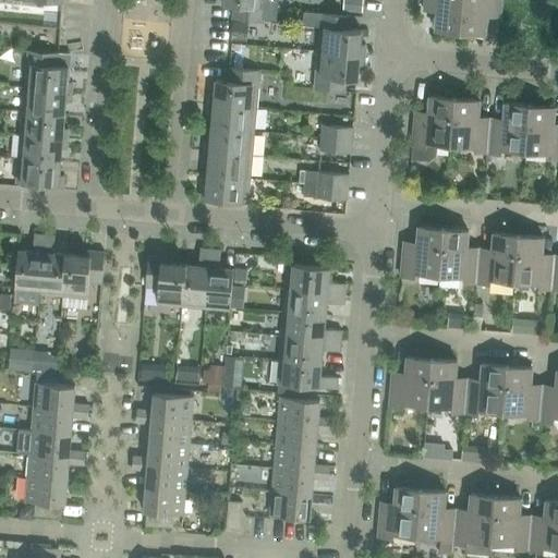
[(265,0),(222,0),(222,5),(234,7),(233,20),(263,23),(265,0)]
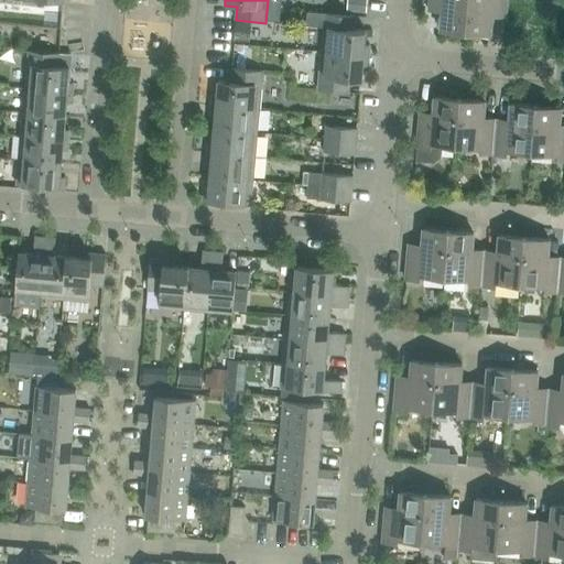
[(441,31),(465,33),(468,0),(430,0),(430,7),(443,8),(441,31)]
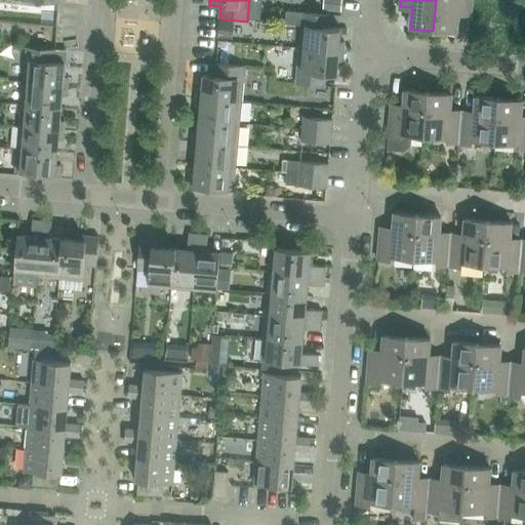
[(436,0),(433,31),(456,33),(458,11),(471,12),(471,0),(436,0)]
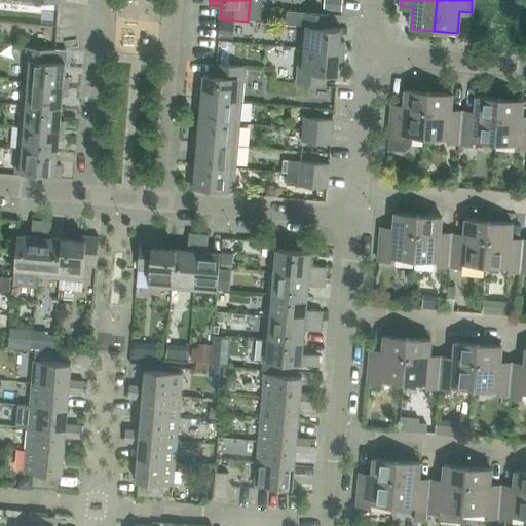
[(301,30),(300,48),(344,52),(345,42),(340,42),(341,29),(330,28),(331,15),(287,11),(285,28),(301,30)]
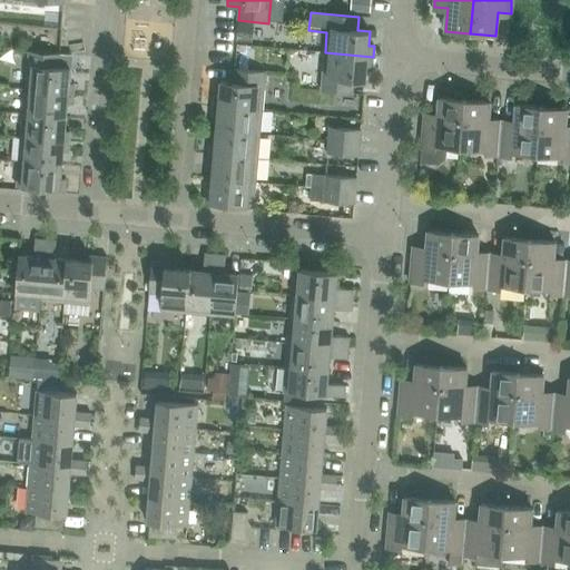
[(29,52),(26,90),(74,95),(75,84),(69,84),(70,69),(69,69),(70,56),(29,52)]
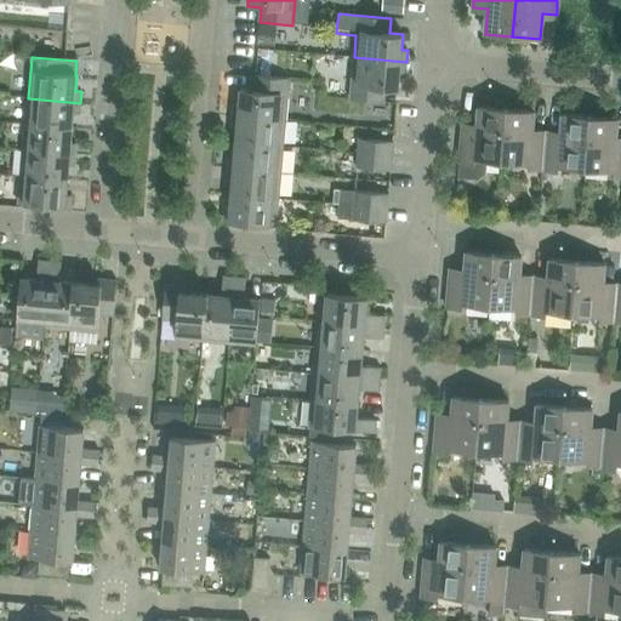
[(406,62),(354,57),(351,100),(385,102),(386,87),(398,89),(399,73),(405,74),(406,62)]
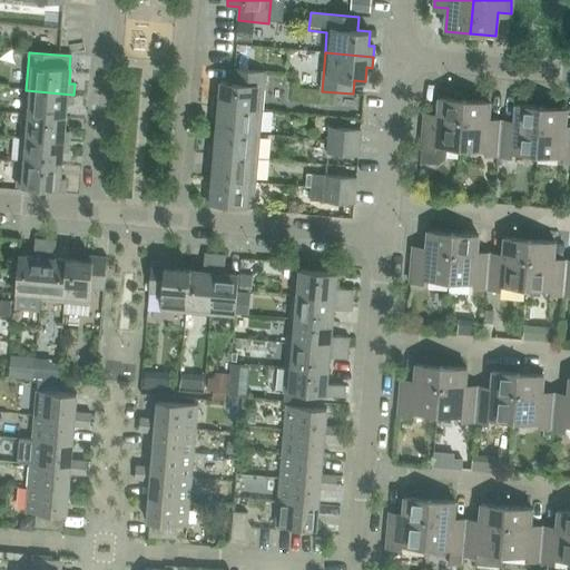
[(215,96),(214,107),(262,111),(265,72),(234,70),(233,82),(222,82),(219,96),(215,96)]
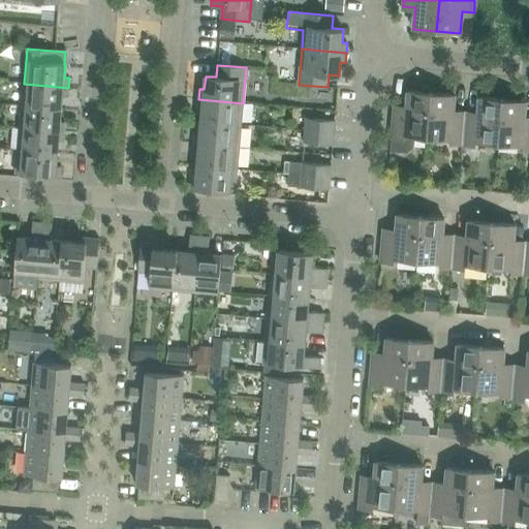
[(24,84),(22,106),(61,110),(62,98),(67,98),(68,88),(24,84)]
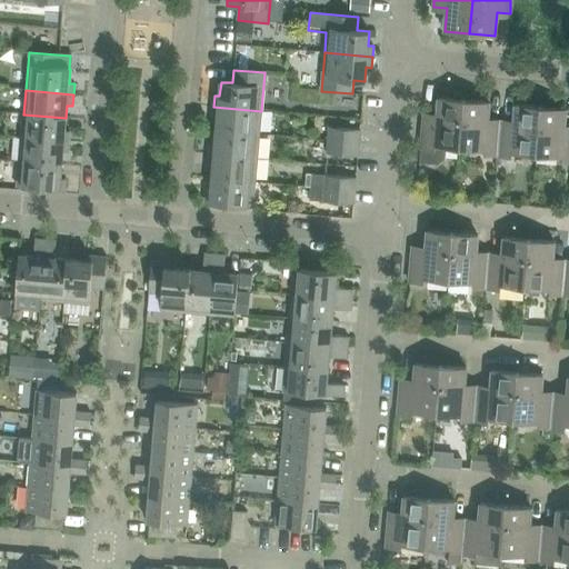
[(460,149),(463,100),(439,98),(437,120),(423,119),(419,167),(443,169),(446,147),(460,149)]
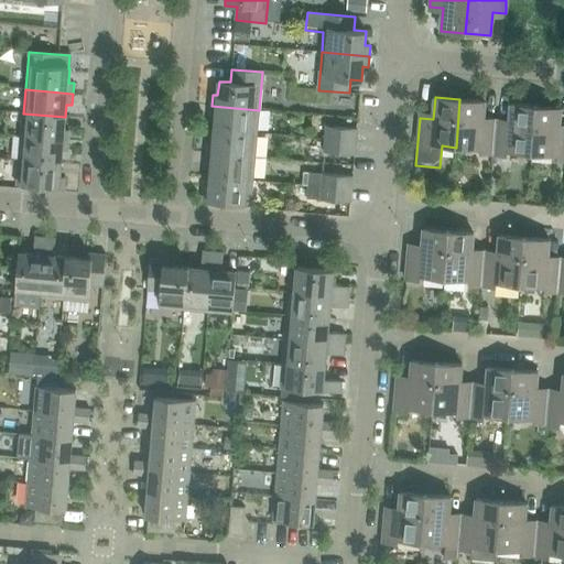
[(485,101),(459,99),(456,148),(480,149),(480,154),(494,155),(496,125),(483,123),(485,101)]
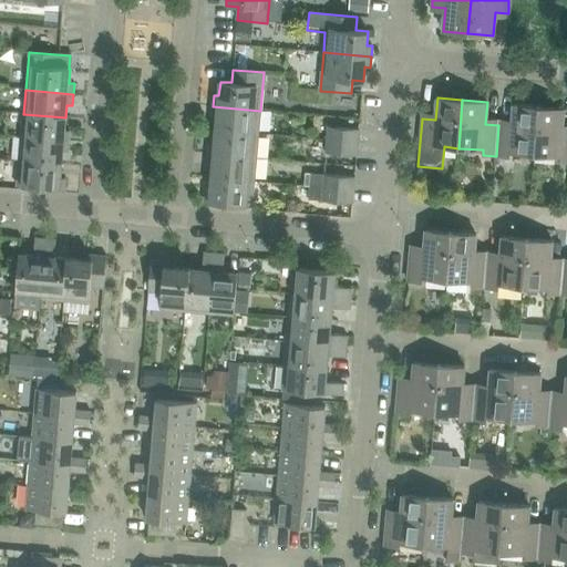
[(512,126),(498,125),(496,156),(509,157),(509,153),(534,155),(538,106),(513,104),(512,126)]
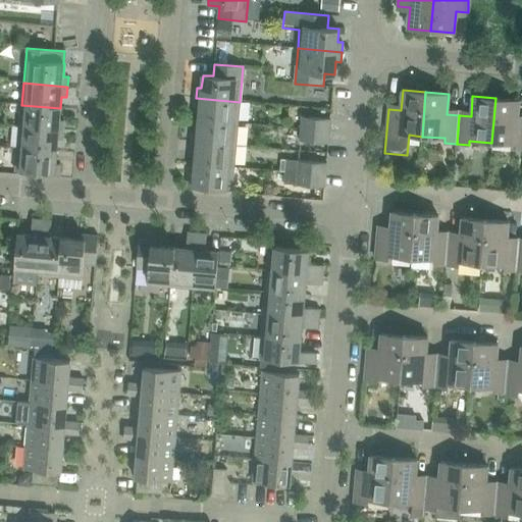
[(200,108),(199,120),(238,123),(240,102),(196,98),(195,108),(200,108)]
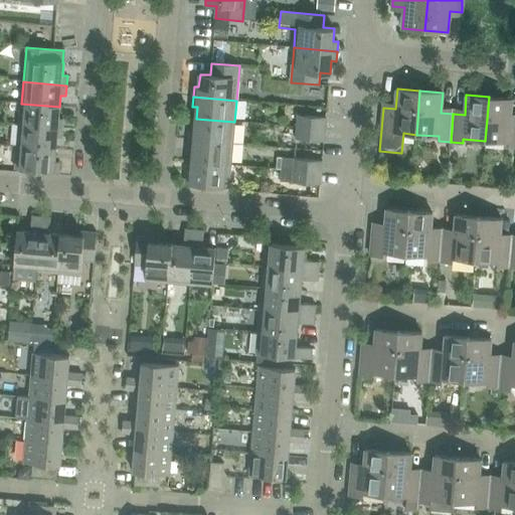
[(512,99),(489,97),(485,141),(508,142),(508,147),(514,147),(514,119),(510,119),(512,99)]
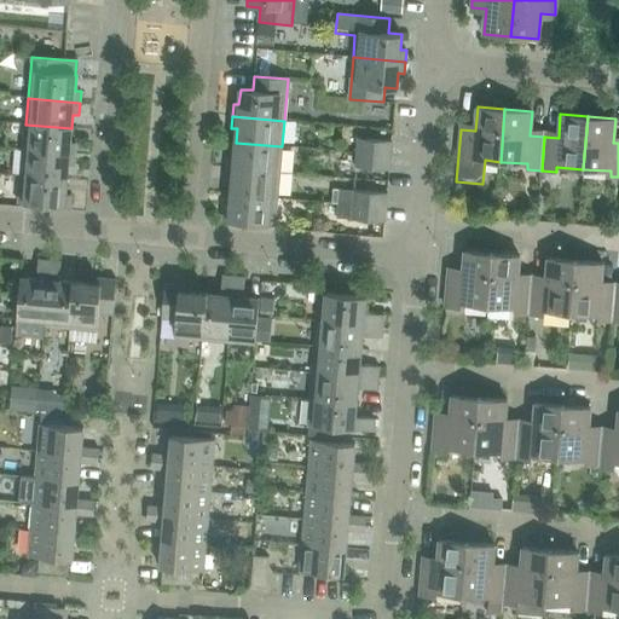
[(25,125),(23,150),(75,155),(76,143),(70,143),(71,128),(25,125)]
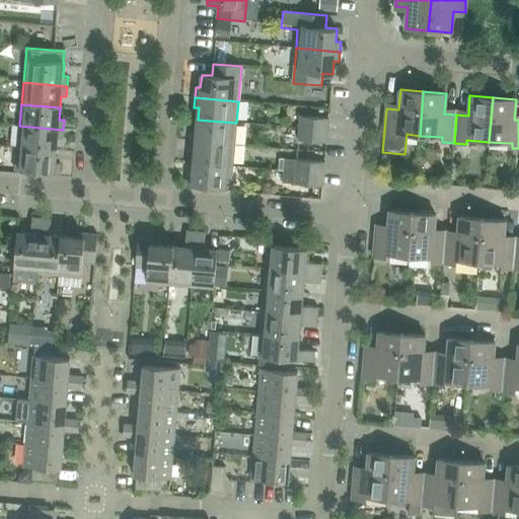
[(300,117),(299,129),(327,131),(328,119),(300,117)]
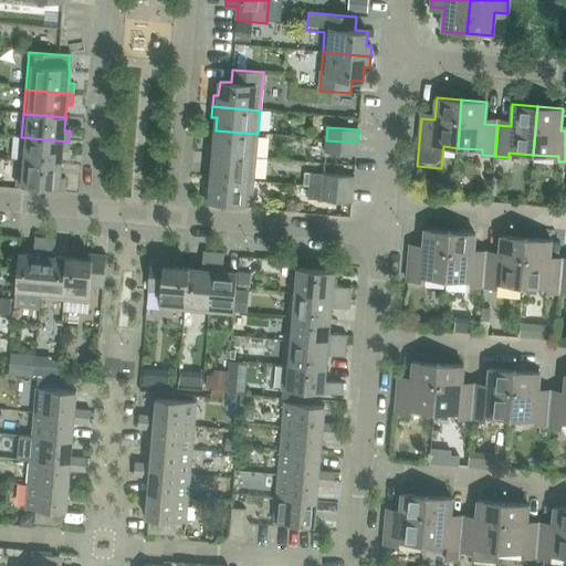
[(209,143),(208,154),(255,158),(258,134),(216,130),(215,143),(209,143)]
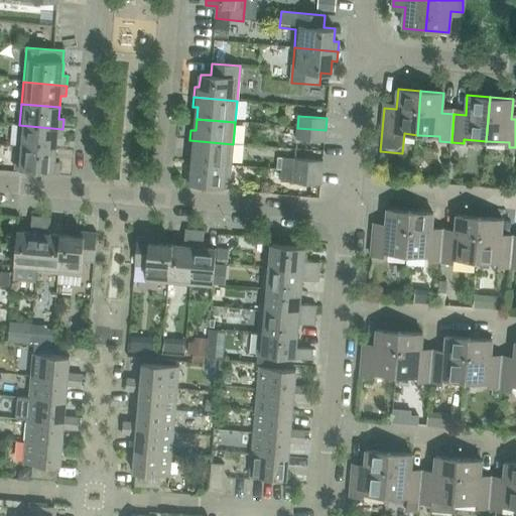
[(17,147),(55,150),(56,139),(61,139),(62,129),(19,125),(17,147)]
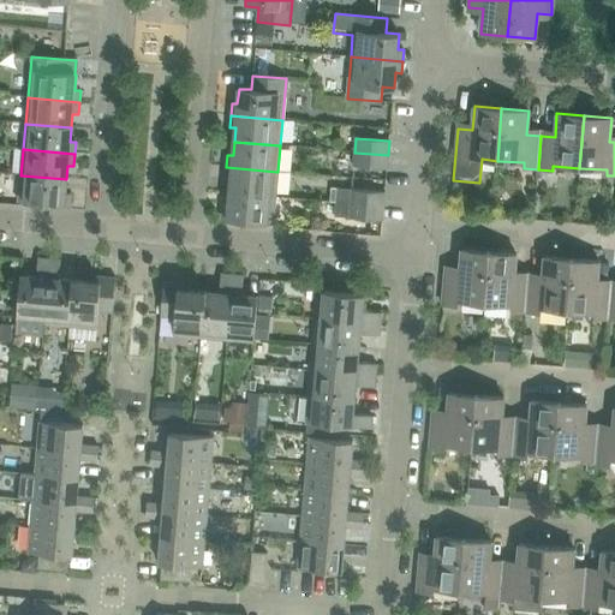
[(353,167),(387,169),(388,155),(354,153),(353,167)]
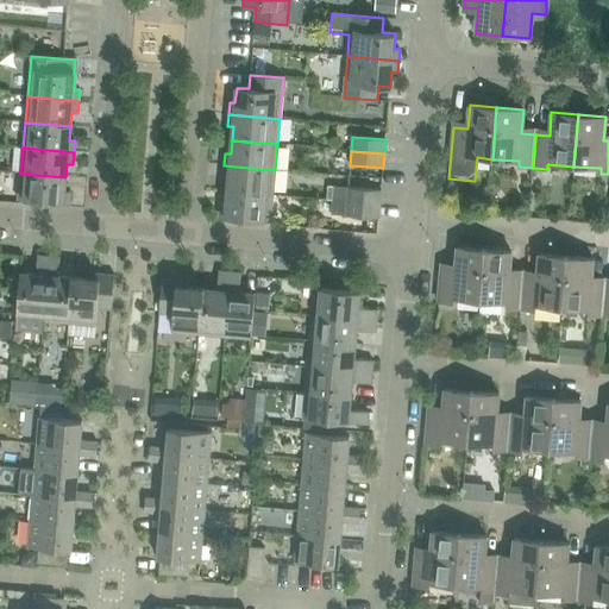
[(228,177),(227,192),(272,195),(275,170),(224,165),(223,177),(228,177)]
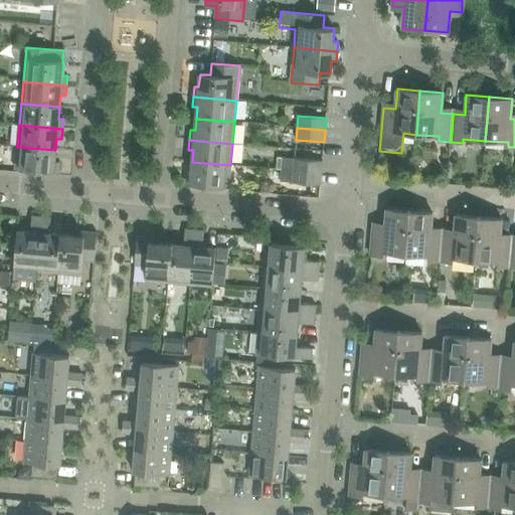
[(55,150),(17,147),(15,170),(58,173),(59,162),(54,162),(55,150)]
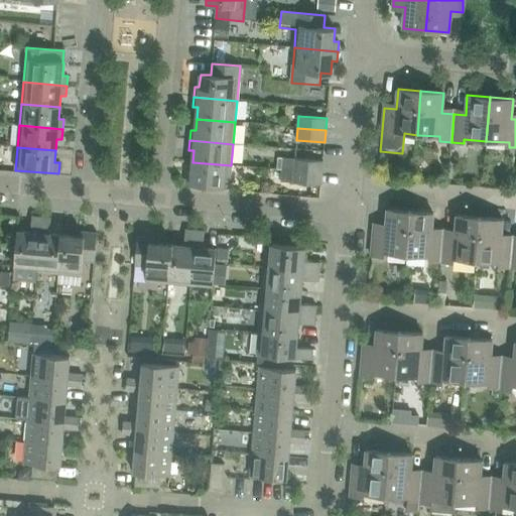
[(293,171),(321,173),(323,161),(294,159),(293,171)]
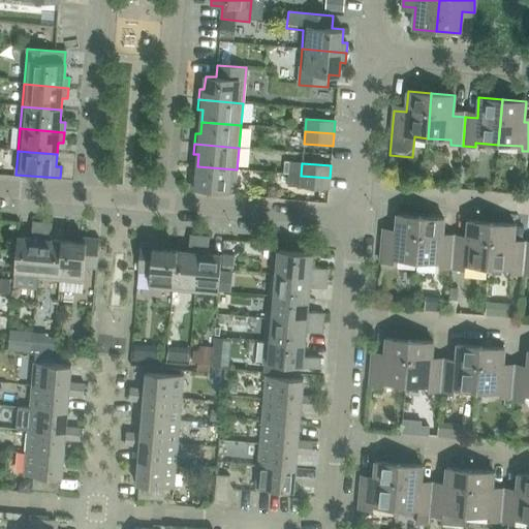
[(237,169),(197,166),(196,178),(191,178),(190,189),(235,193),(237,169)]
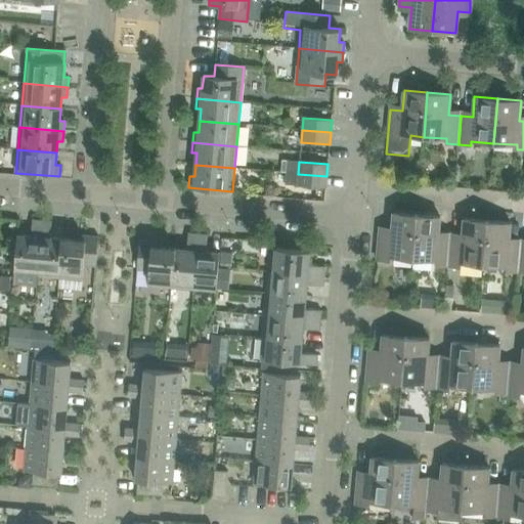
[(326,176),(298,174),(297,186),(325,188),(326,176)]
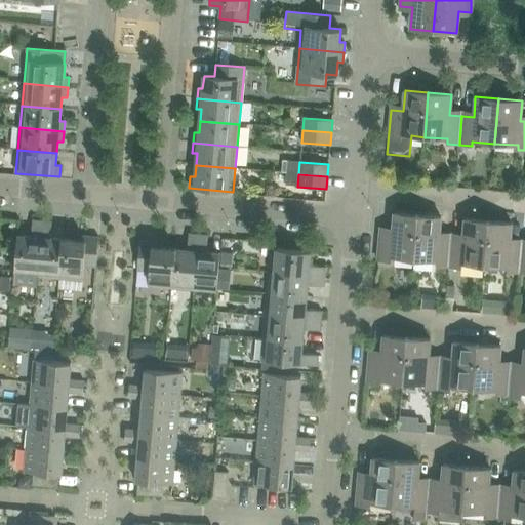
[(413,259),(417,215),(394,213),(392,233),(379,232),(377,260),(390,261),(391,257),(413,259)]
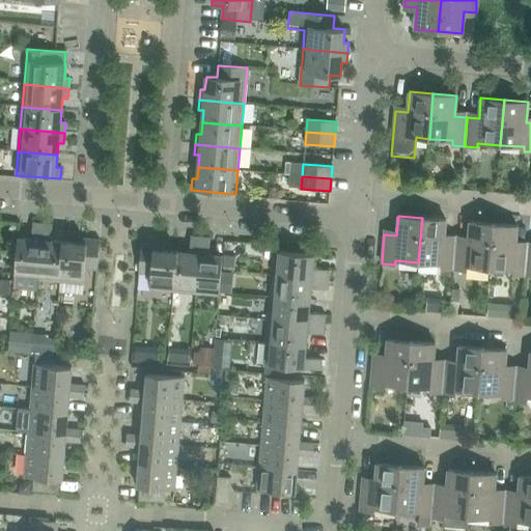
[(441,269),(453,270),(456,241),(444,240),(446,220),(422,218),(418,262),(441,264),(441,269)]
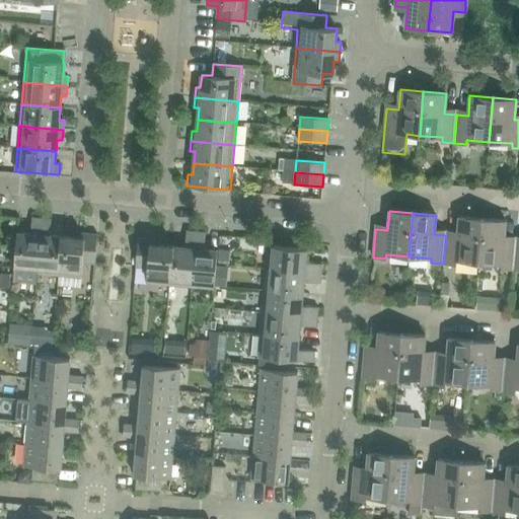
[(456,261),(478,263),(483,219),(459,217),(458,236),(446,235),(443,264),(455,265),(456,261)]
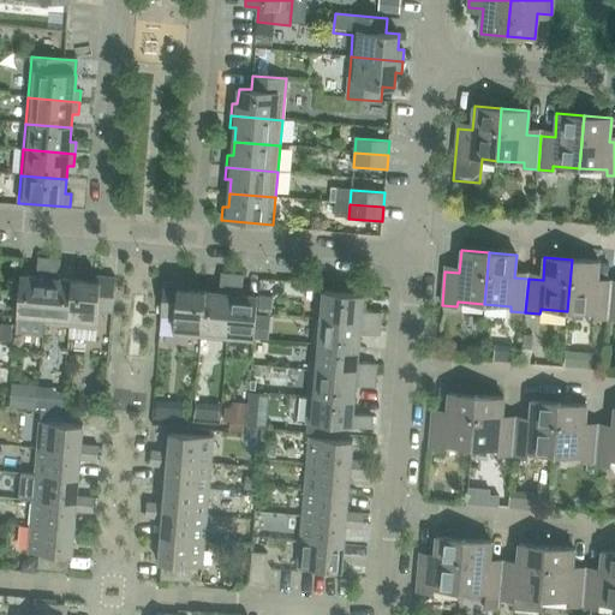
[(43,324),(49,260),(37,258),(36,278),(21,276),(17,323),(16,334),(43,336),(43,324)]
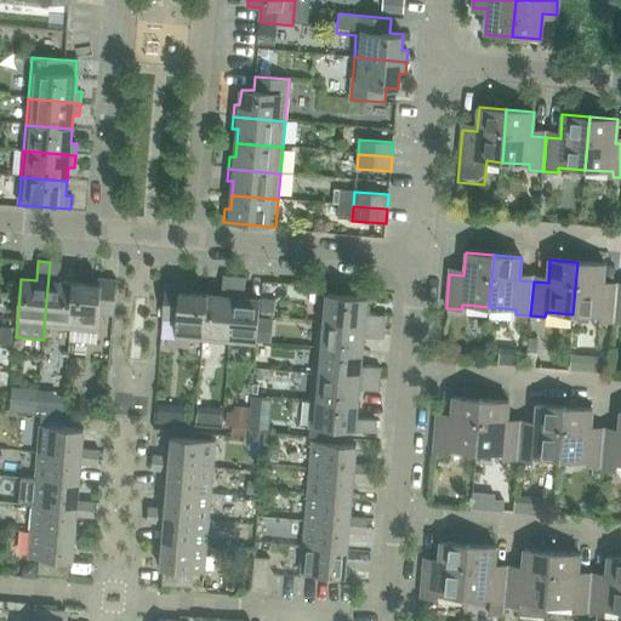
[(70,330),(74,284),(60,283),(62,263),(50,262),(44,328),(70,330)]
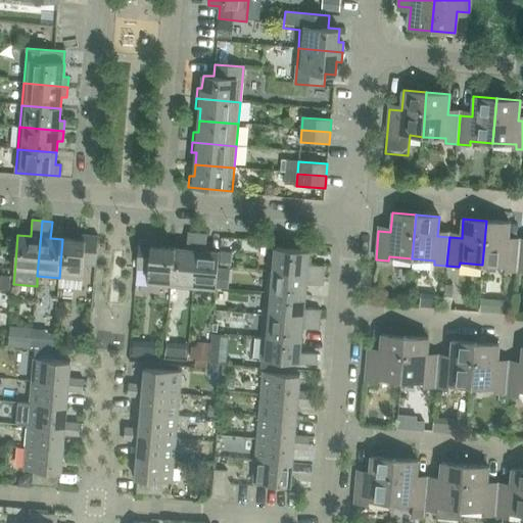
[(505,271),(517,272),(520,243),(508,242),(510,223),(486,221),(482,265),(505,267),(505,271)]
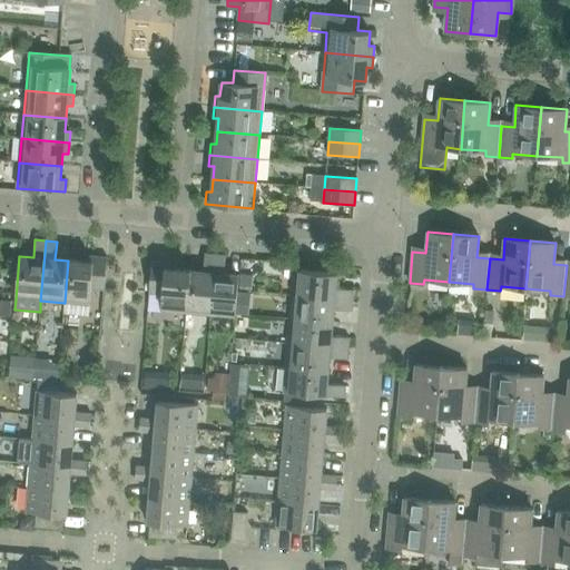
[(185,314),(210,316),(215,255),(205,254),(203,272),(189,271),(185,314)]
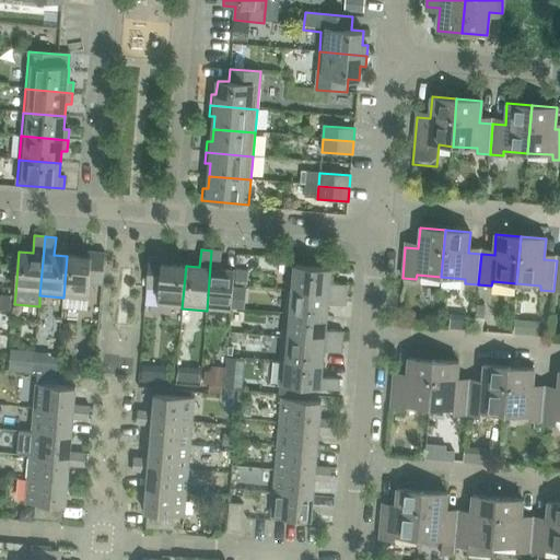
[(211,251),(207,311),(231,313),(234,270),(220,269),(222,252),(211,251)]
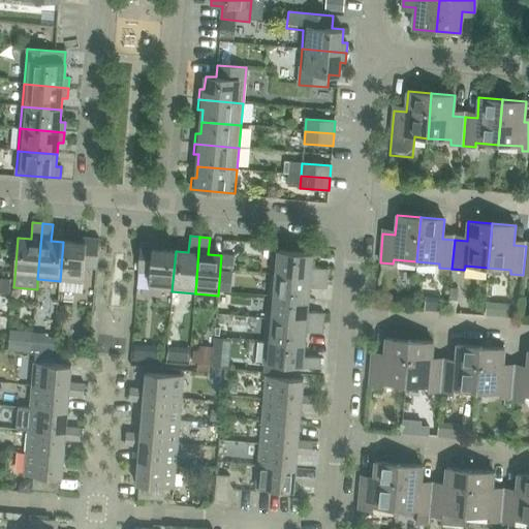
[(75,243),(63,242),(60,281),(84,283),(85,268),(97,269),(99,240),(75,238),(75,243)]
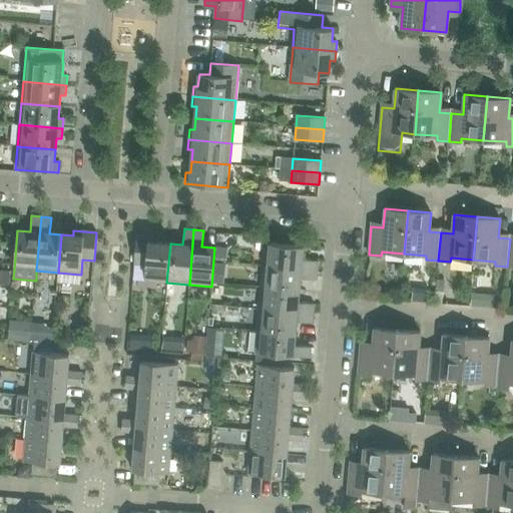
[(144,281),(166,283),(170,243),(159,242),(159,238),(136,235),(133,264),(145,265),(144,281)]
